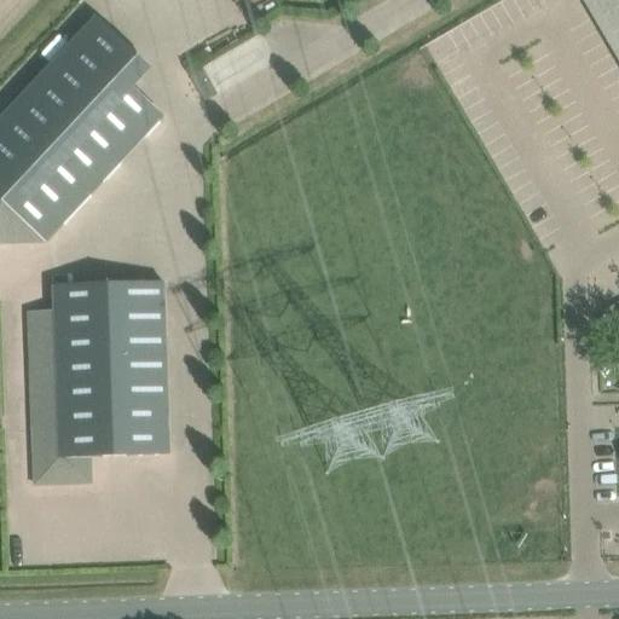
[(236,0),(248,22),(278,6),(275,0),(236,0)]
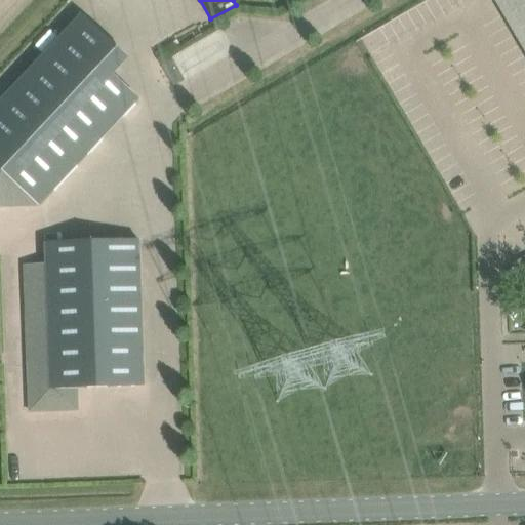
[(524,0),(495,0),(524,50),(524,0)]
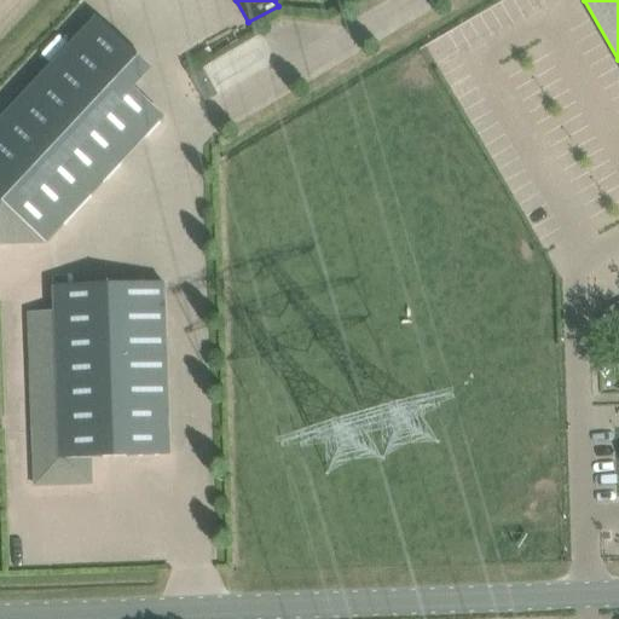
[(0,243),(42,243),(46,243),(47,243),(163,119),(156,111),(133,90),(79,38),(0,121),(0,243)]
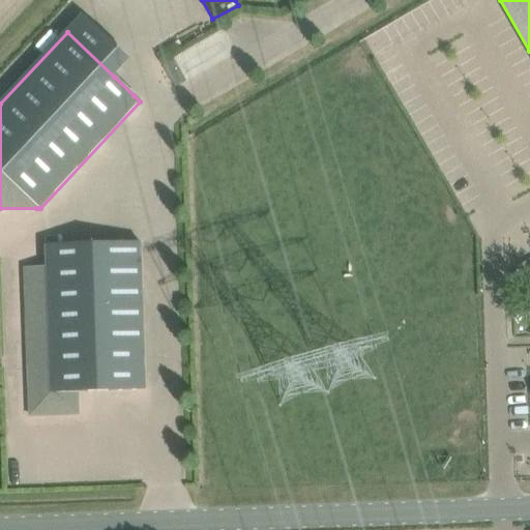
[(175,60),(165,66),(176,87),(187,81),(175,60)]
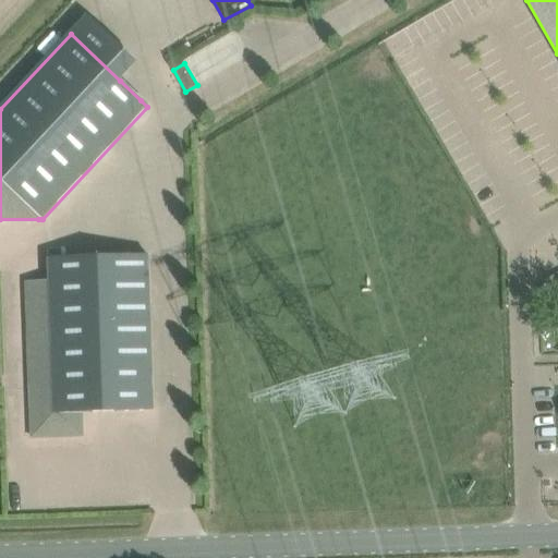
[(51,347),(28,347),(32,438),(82,436),(82,413),(154,411),(148,256),(49,259),(49,281),(51,347)]
